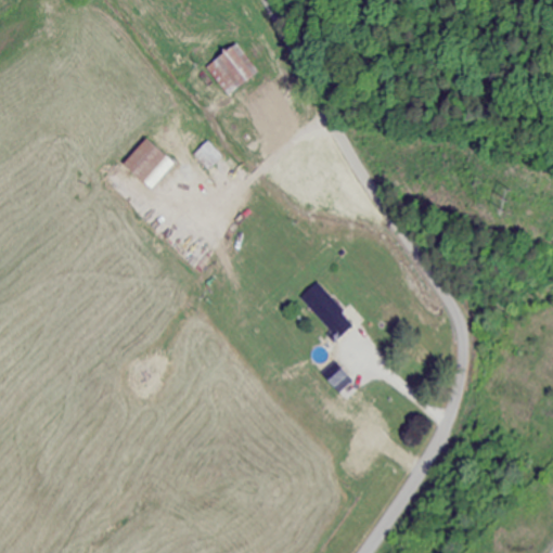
[(205,66),(228,95),(268,64),(245,35),(205,66)]
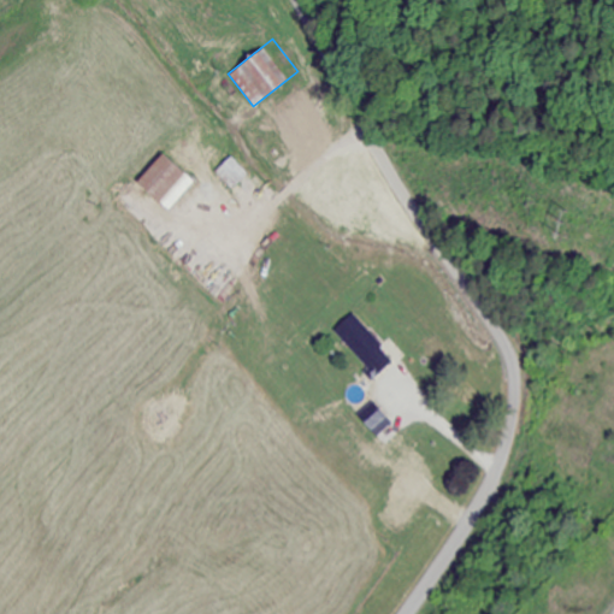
[(194,182),(165,153),(137,179),(167,210),(194,182)]
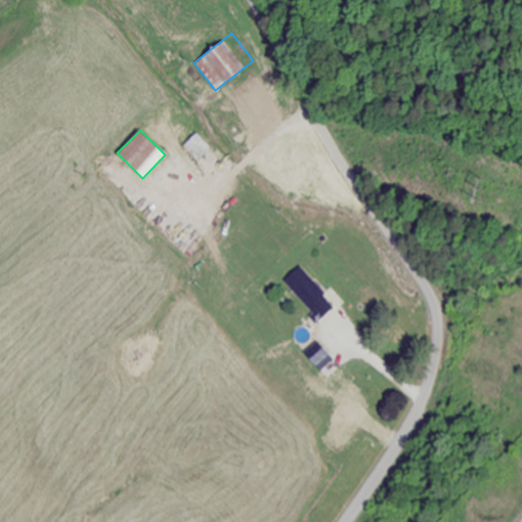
[(182,145),(197,160),(210,147),(196,133),(182,145)]
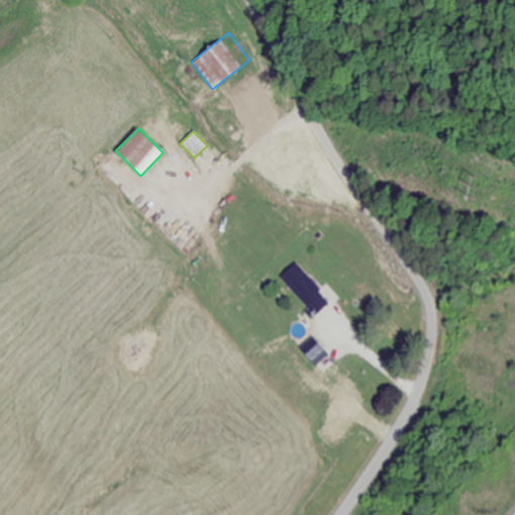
[(280,276),(312,317),(330,302),(298,261),(280,276)]
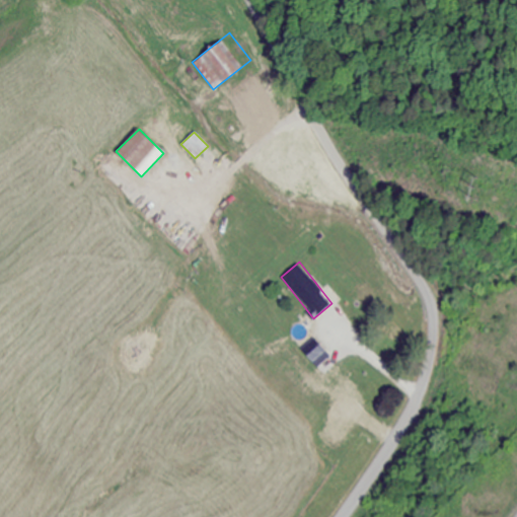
[(301,349),(316,367),(329,355),(313,338),(301,349)]
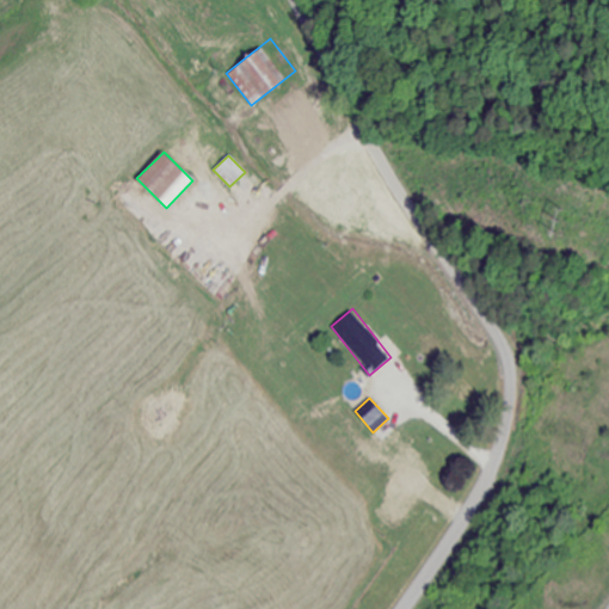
[(398,480),(410,491),(417,483),(414,481),(417,478),(407,471),(398,480)]
